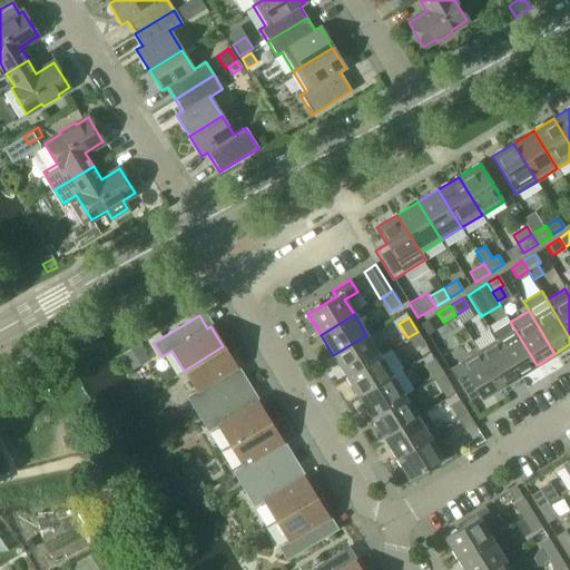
[(510,322),(492,333),(497,341),(518,376),(537,365),(510,322)]
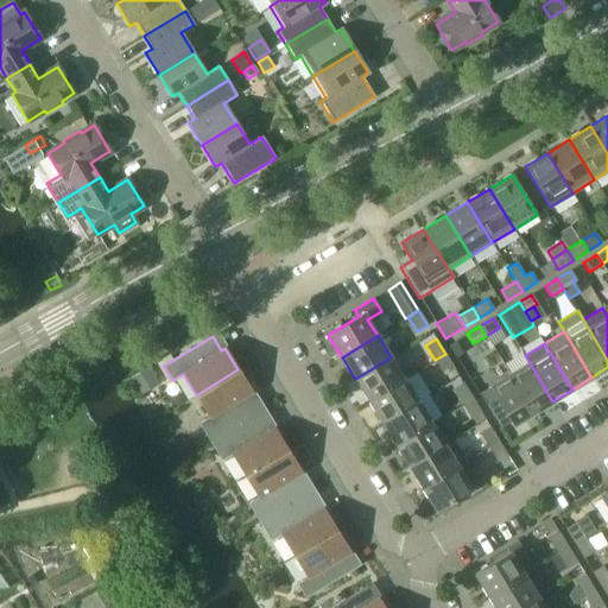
[(445,354),(435,360),(444,375),(454,369),(445,354)]
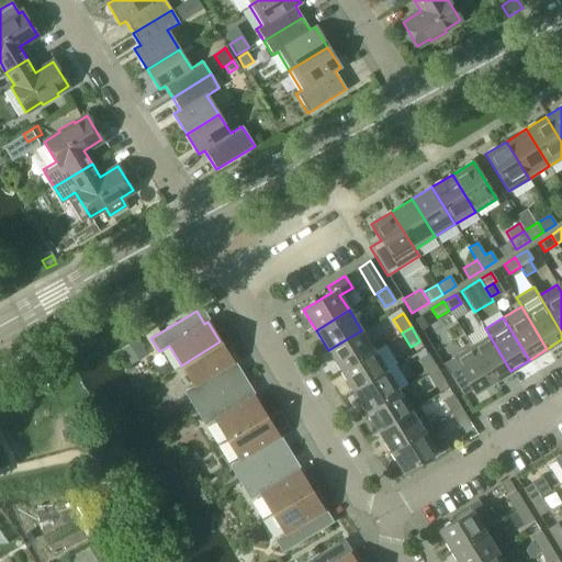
[(328,350),(340,370),(373,350),(361,330),(328,350)]
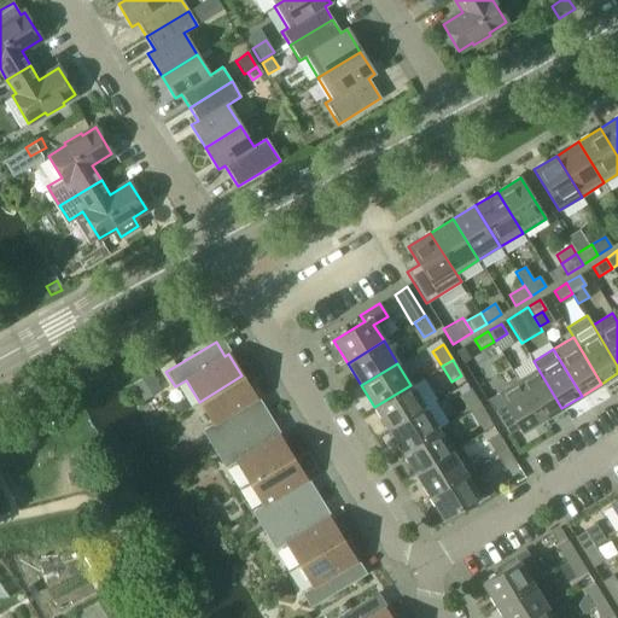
[(538,369),(518,382),(542,420),(561,408),(538,369)]
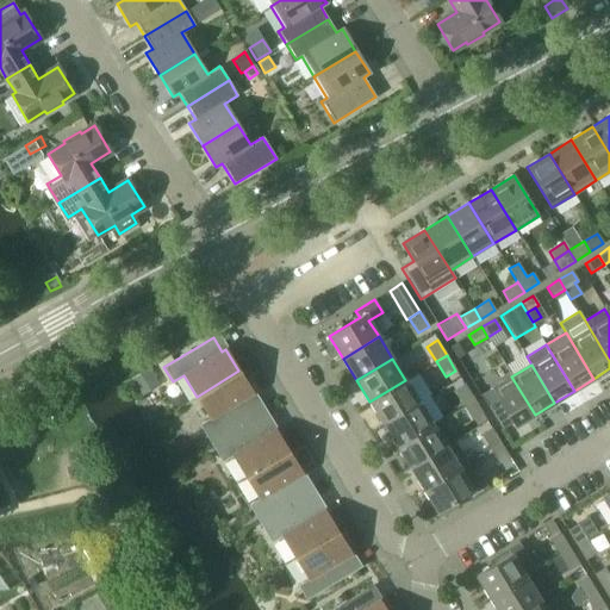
[(148,367),(132,377),(141,391),(156,381),(148,367)]
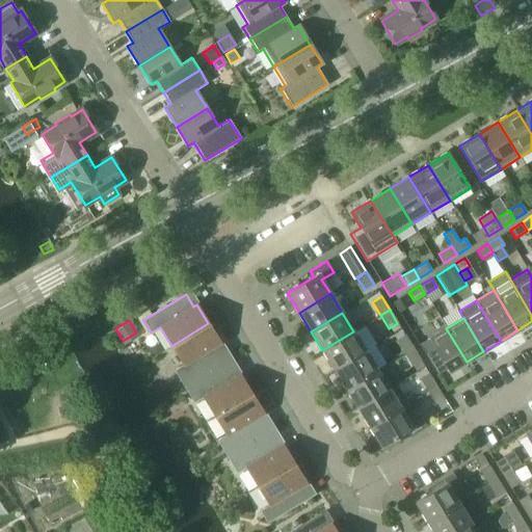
[(174,370),(183,387),(227,361),(217,345),(220,344),(208,323),(171,346),(183,365),(174,370)]
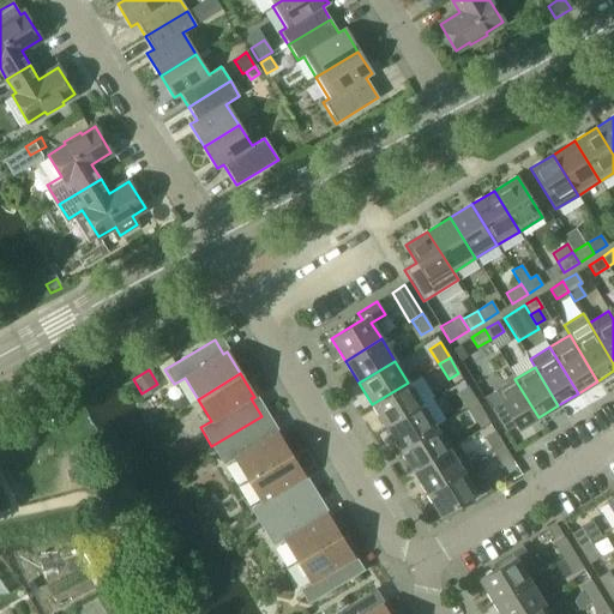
[(515,379),(483,397),(505,432),(516,426),(518,429),(539,417),(515,379)]
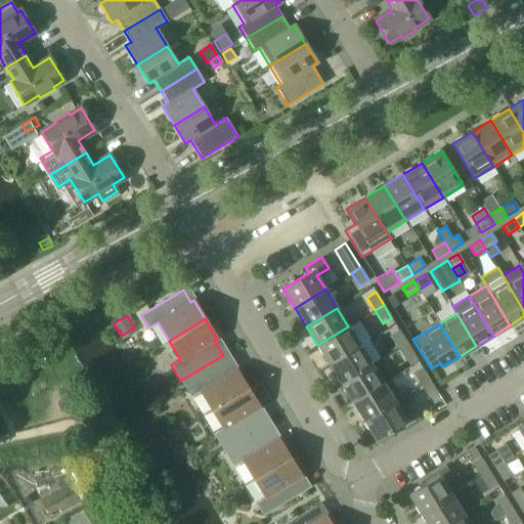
[(317,345),(329,364),(359,345),(348,326),(317,345)]
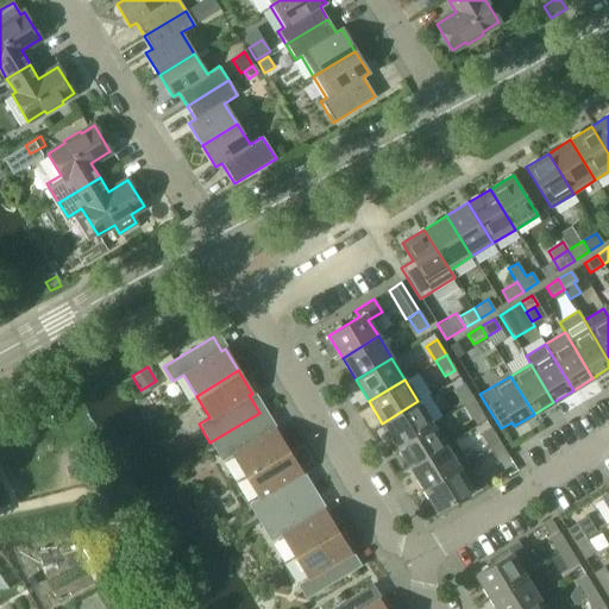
[(453,390),(462,405),(472,399),(464,384),(453,390)]
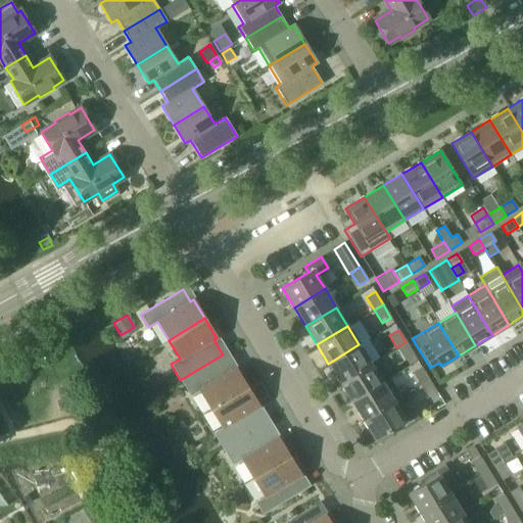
[(406,342),(396,347),(405,361),(414,354),(406,342)]
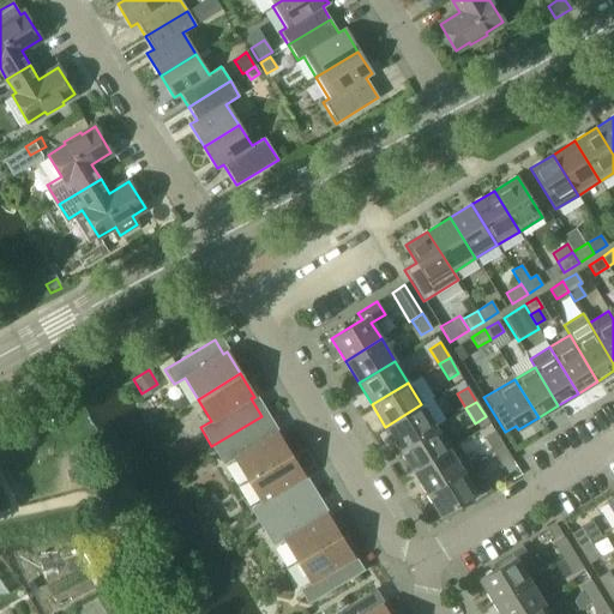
[(385,427),(398,449),(435,427),(421,404),(385,427)]
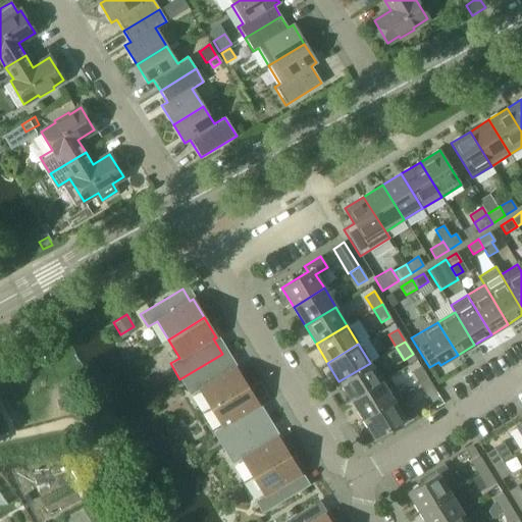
[(199,389),(210,408),(247,386),(235,367),(231,369),(222,354),(179,379),(190,396),(199,389)]
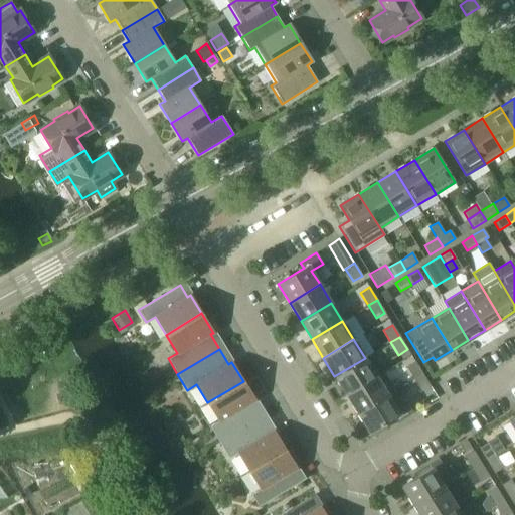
[(334,376),(346,395),(376,376),(382,373),(371,354),(365,358),(334,376)]
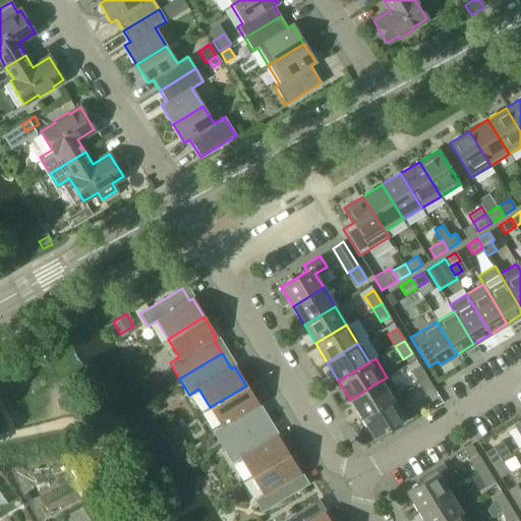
[(410,371),(418,384),(427,379),(419,365),(410,371)]
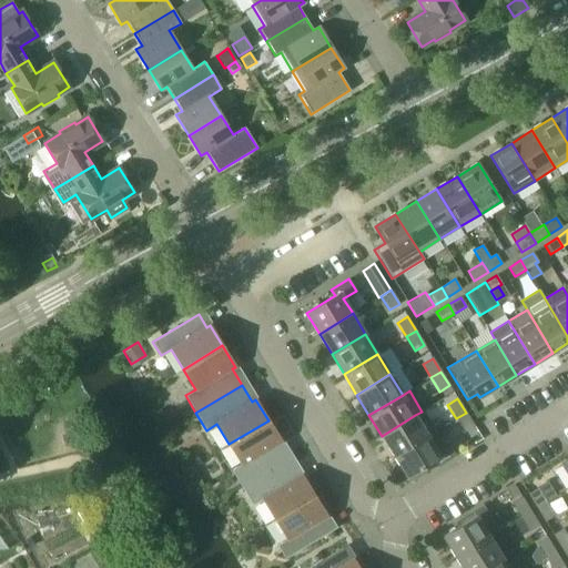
[(466,413),(456,418),(464,432),(475,426),(466,413)]
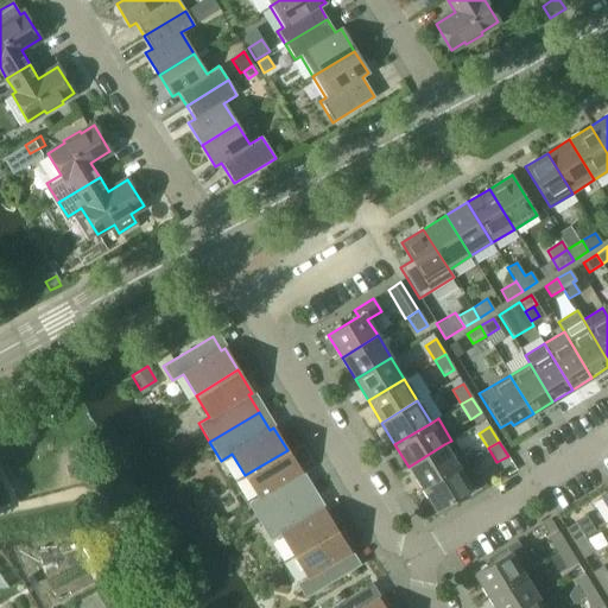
[(409,467),(422,488),(457,467),(444,444),(409,467)]
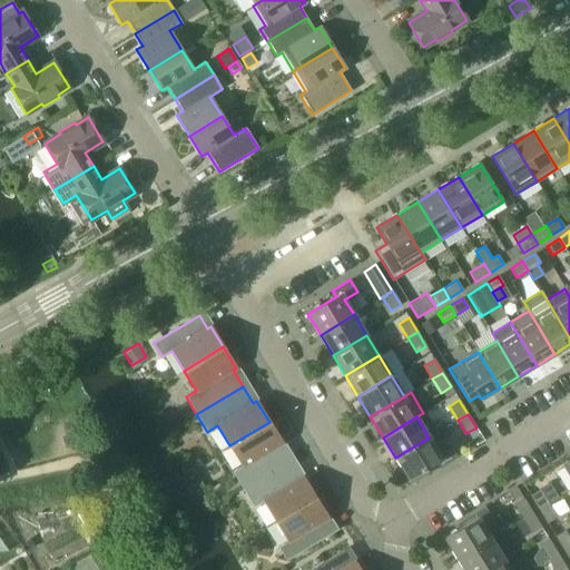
[(232,472),(243,489),(288,462),(278,445),(282,443),(269,422),(229,445),(242,465),(232,472)]
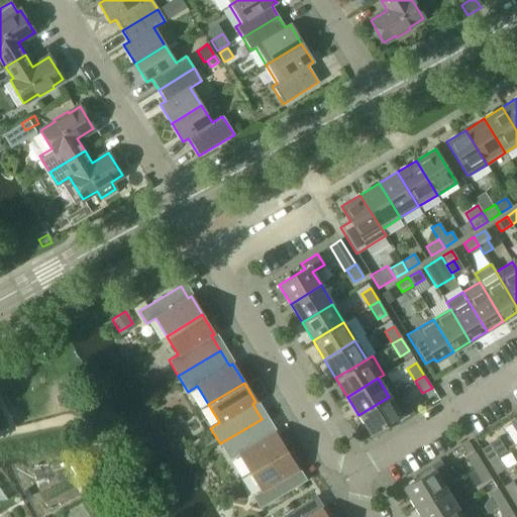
[(389,397),(358,415),(371,434),(396,419),(399,424),(414,415),(407,403),(402,402),(396,393),(389,397)]
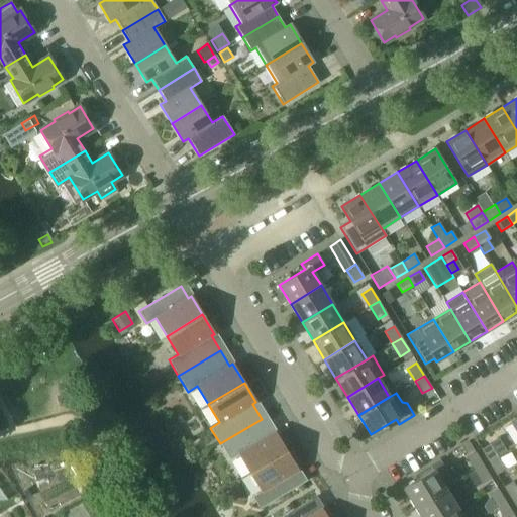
[(238,454),(250,473),(286,451),(274,432),(271,434),(262,419),(220,443),(229,459),(238,454)]
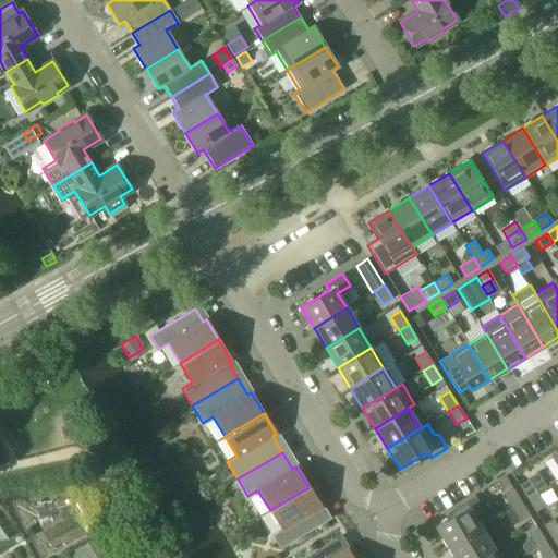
[(505,476),(497,481),(502,490),(511,485),(505,476)]
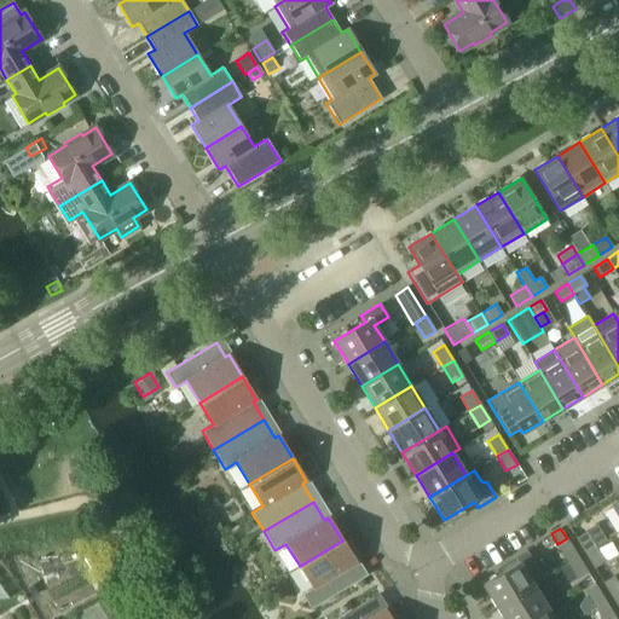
[(576,538),(584,554),(595,547),(585,532),(576,538)]
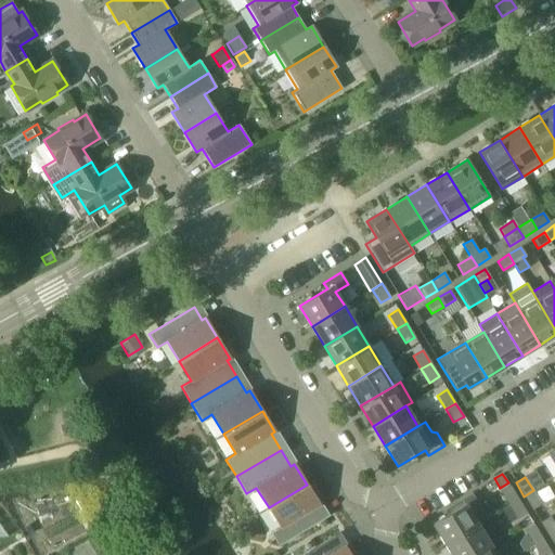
[(307,485),(269,507),(280,527),(270,532),(279,545),(323,519),(317,506),(319,504),(307,485)]
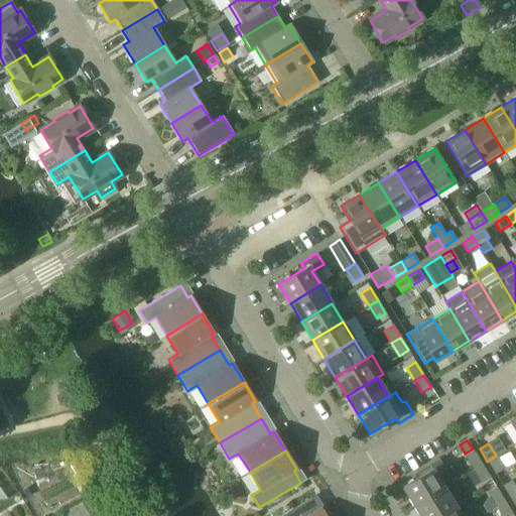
[(466,458),(473,470),(482,465),(474,452),(466,458)]
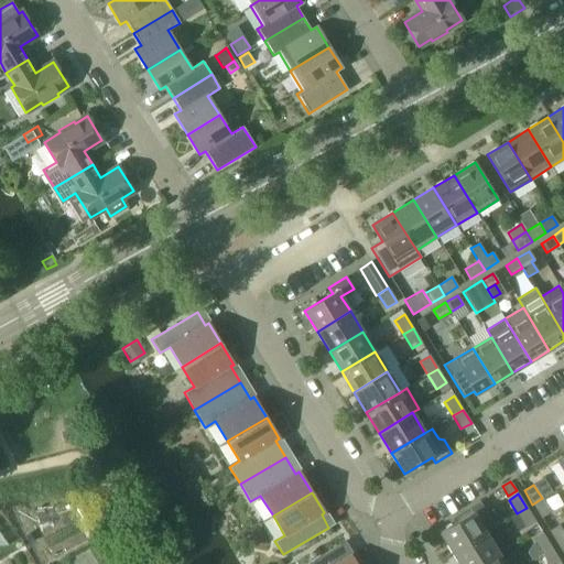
[(542,498),(532,505),(541,518),(551,512),(542,498)]
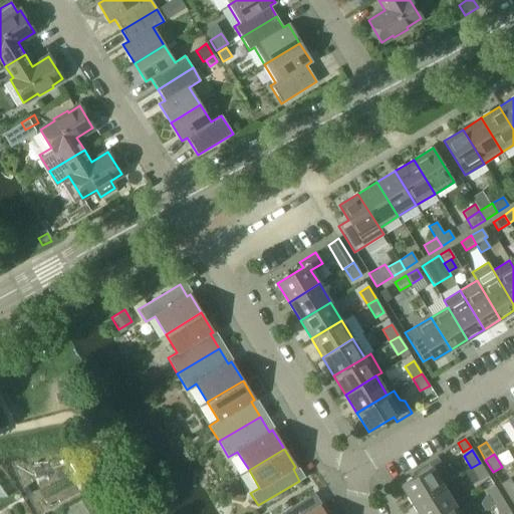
[(415,477),(401,485),(413,504),(443,486),(451,481),(436,456),(411,471),(415,477)]
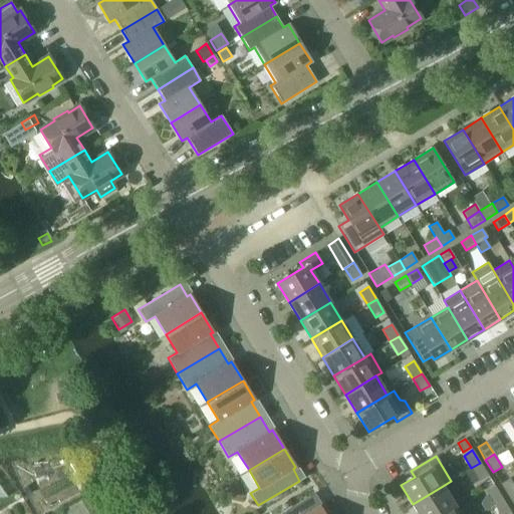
[(480,463),(471,468),(479,481),(488,475),(480,463)]
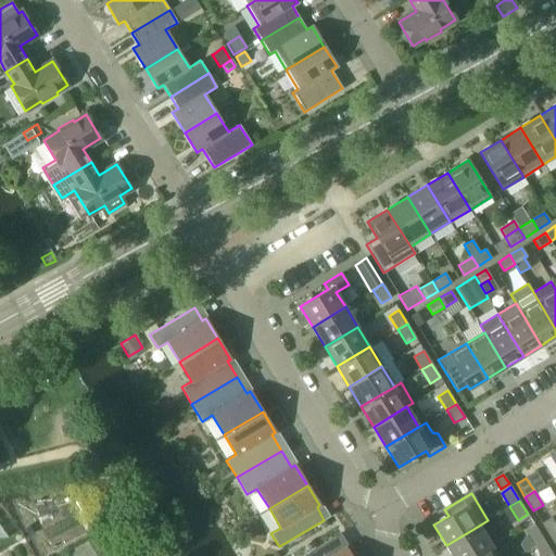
[(541,523),(550,538),(555,532),(555,527),(551,518),(541,523)]
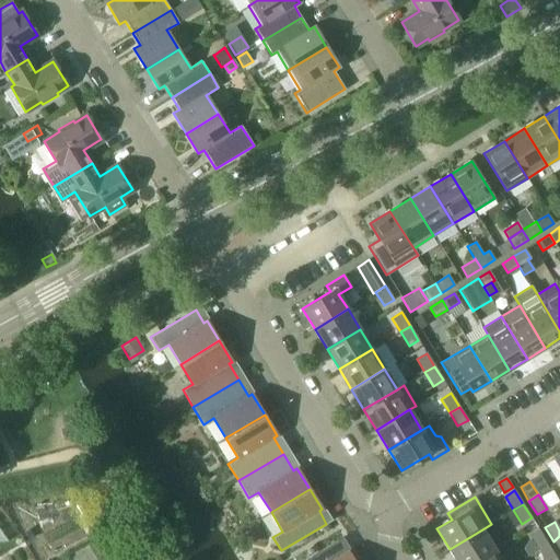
[(455,559),(477,559),(502,545),(504,544),(491,524),(482,529),(450,549),(455,559)]
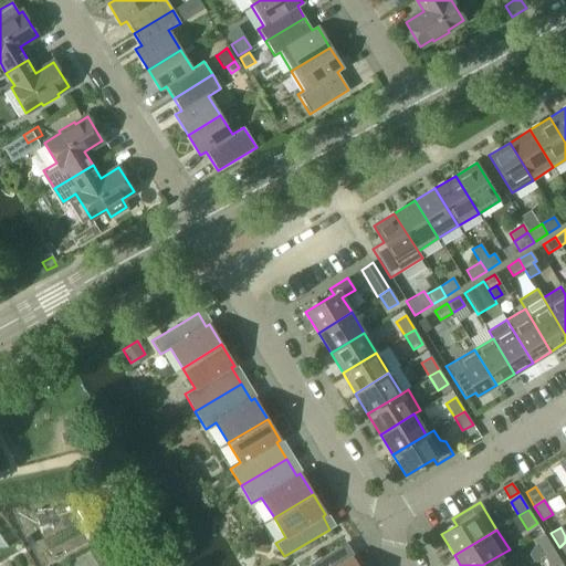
[(535,543),(544,556),(554,551),(545,536),(535,543)]
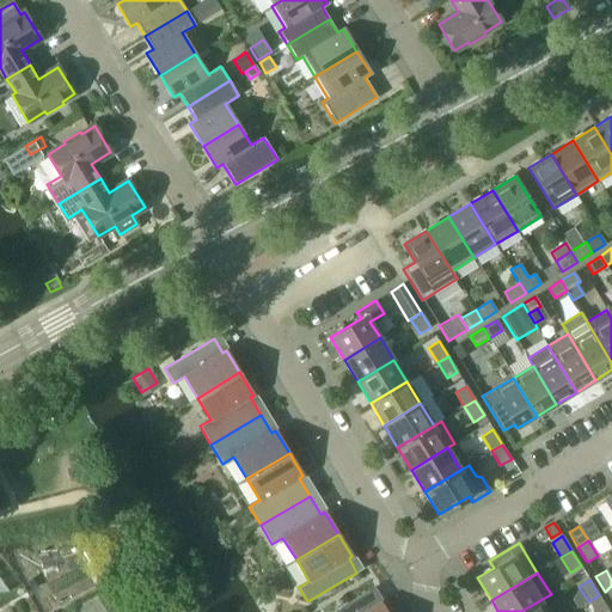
[(386,611),(380,601),(377,604),(368,591),(332,611),(386,611)]
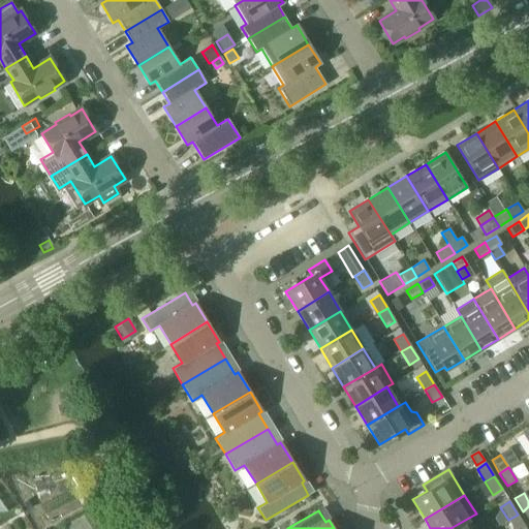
[(450,528),(483,528),(474,515),(450,528)]
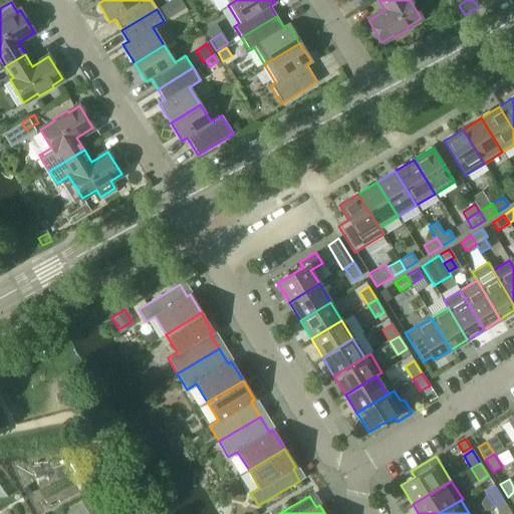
[(503,500),(494,505),(499,513),(506,513),(510,512),(503,500)]
